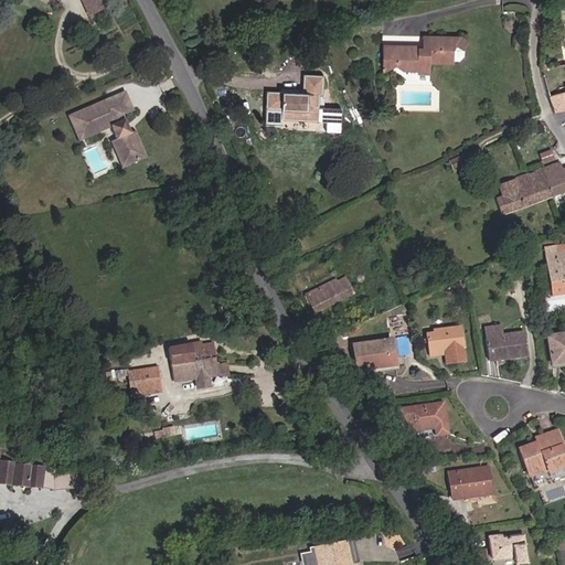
[(105,7),(102,0),(87,0),(95,12),(105,7)]
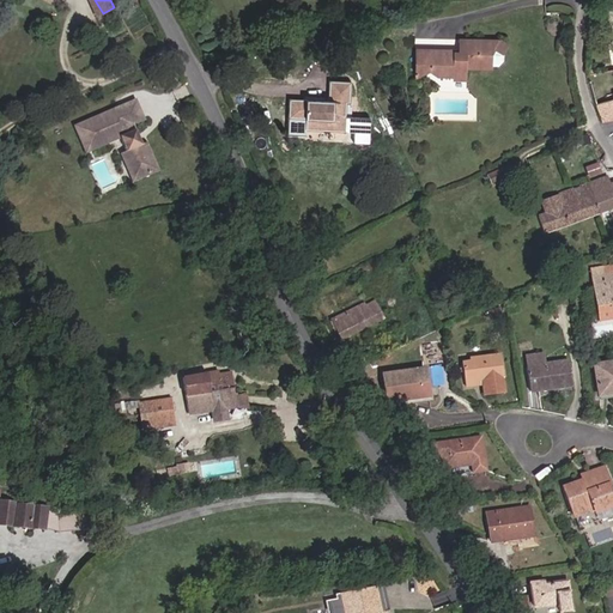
[(426,64),(424,73),(448,74),(448,82),(462,83),(462,71),(486,71),(487,56),(490,54),(498,59),(505,48),(499,43),(454,43),(454,53),(439,53),(426,64)]
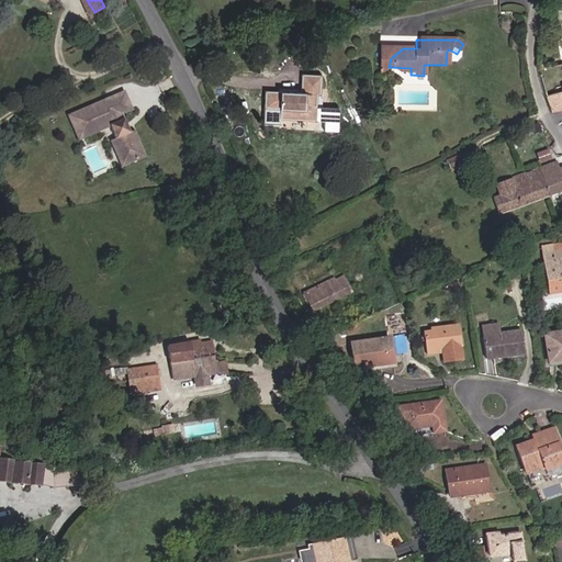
[(377,67),(389,67),(391,58),(403,48),(377,48),(377,67)]
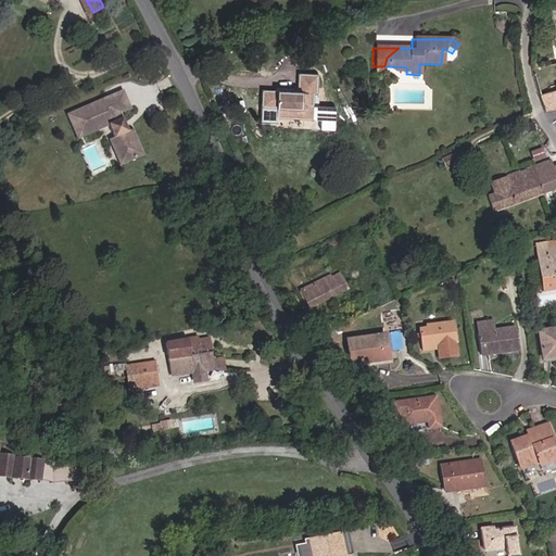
[(555,68),(545,71),(547,86),(554,85),(555,85),(555,90),(539,95),(545,111),(555,106),(555,68)]
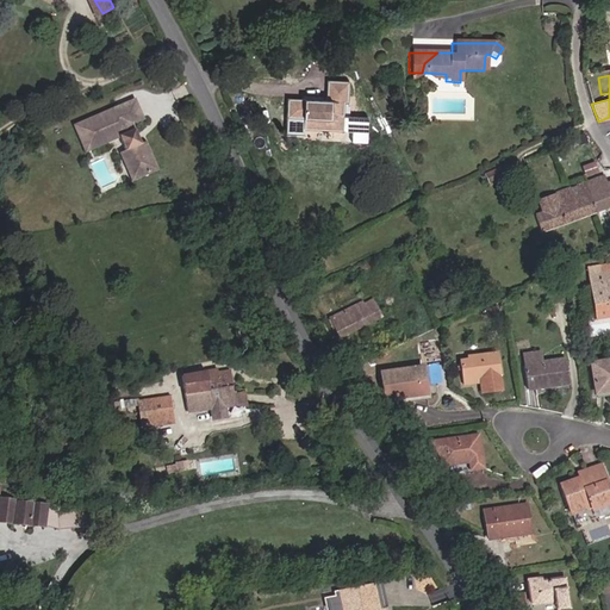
[(328,100),(286,97),(285,113),(304,114),(303,126),(349,130),(349,141),(363,142),(365,117),(341,114),(342,100),(346,100),(347,81),(329,80),(328,100)]
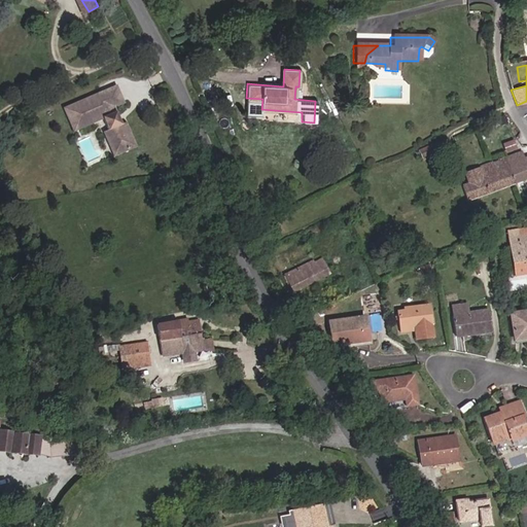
[(119,100),(113,82),(61,103),(65,116),(71,114),(74,124),(99,114),(104,127),(99,128),(103,138),(109,136),(114,150),(130,144),(120,119),(116,121),(110,104),(119,100)]
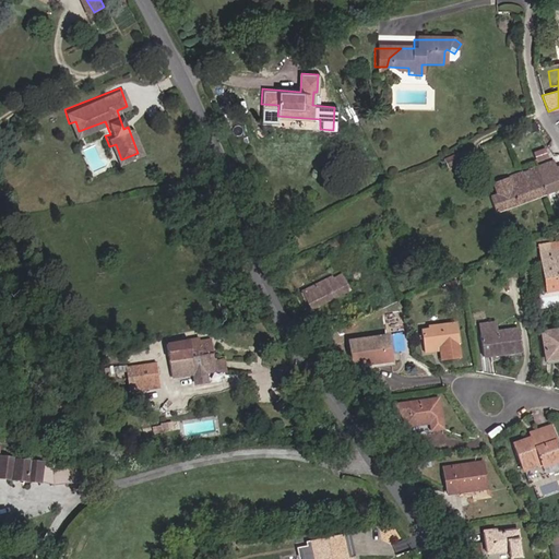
[(547,146),(533,152),(536,158),(549,153),(547,146)]
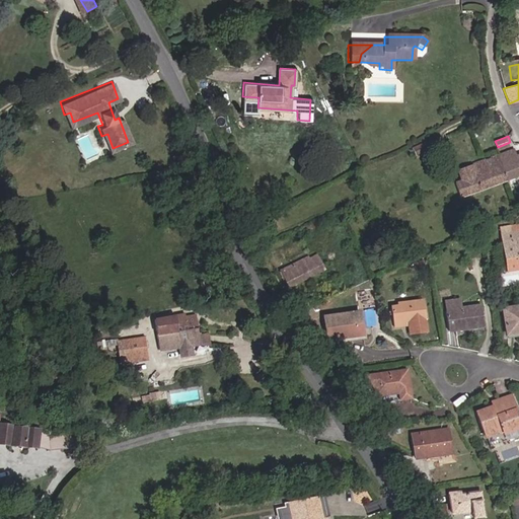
[(413,148),(417,156),(430,150),(426,142),(413,148)]
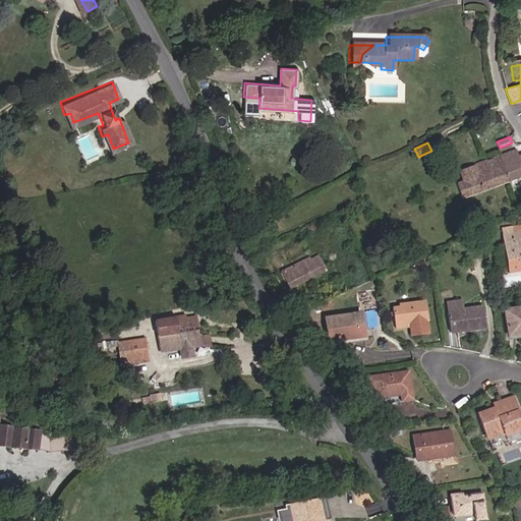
[(517,148),(502,153),(512,178),(520,174),(520,159),(519,154),(517,148)]
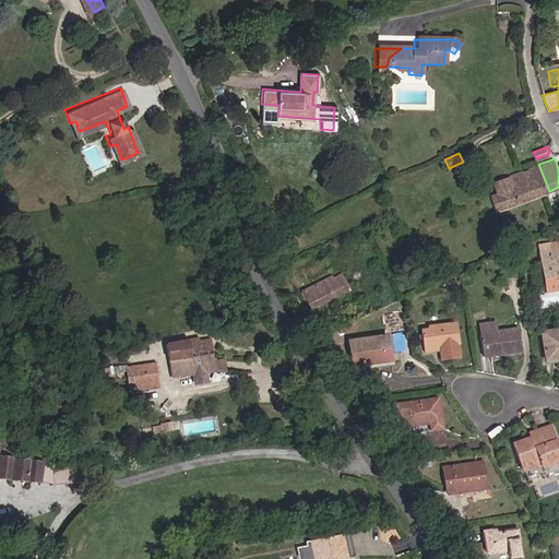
[(538,164),(523,169),(533,198),(549,191),(538,164)]
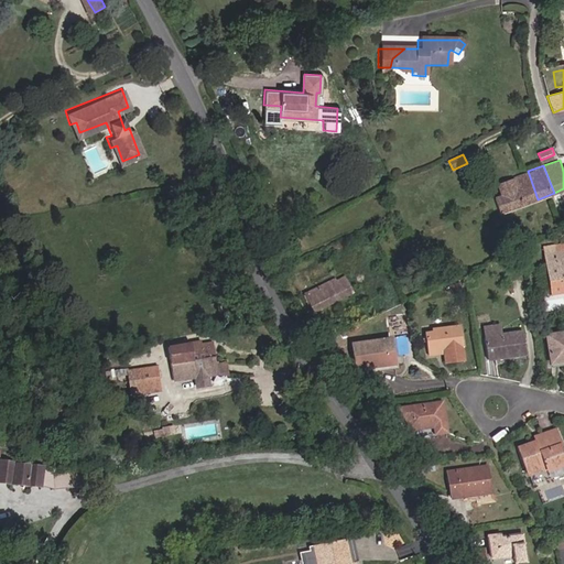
[(502,214),(538,199),(528,171),(501,182),(498,183),(502,194),(496,197),(502,214)]
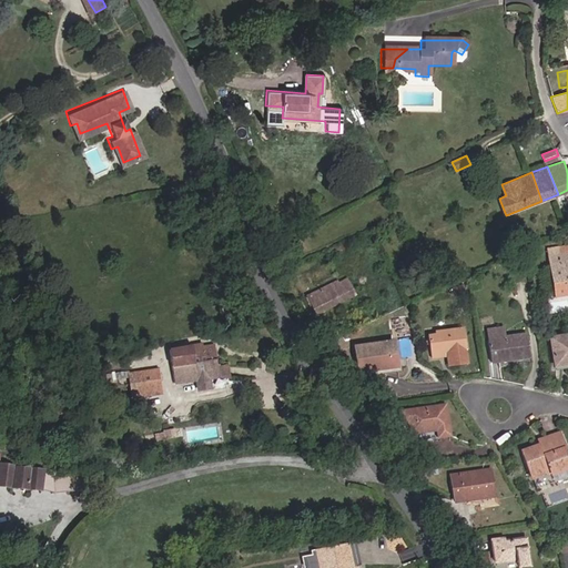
[(567,262),(567,250),(553,252),(554,263),(567,262)]
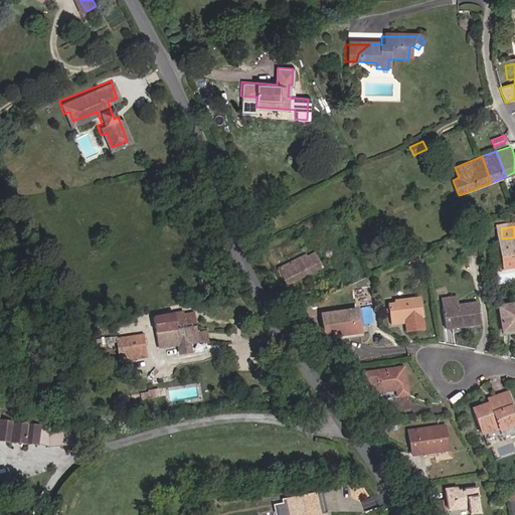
[(514,237),(502,238),(504,268),(514,266),(514,226),(514,237)]
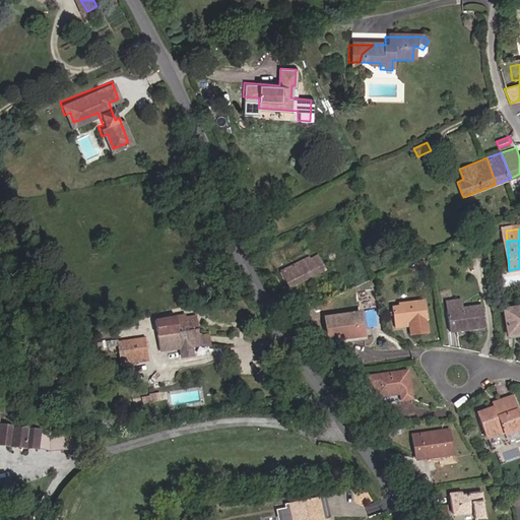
[(281,270),(289,285),(323,269),(316,255),(310,258),(309,256),(281,270)]
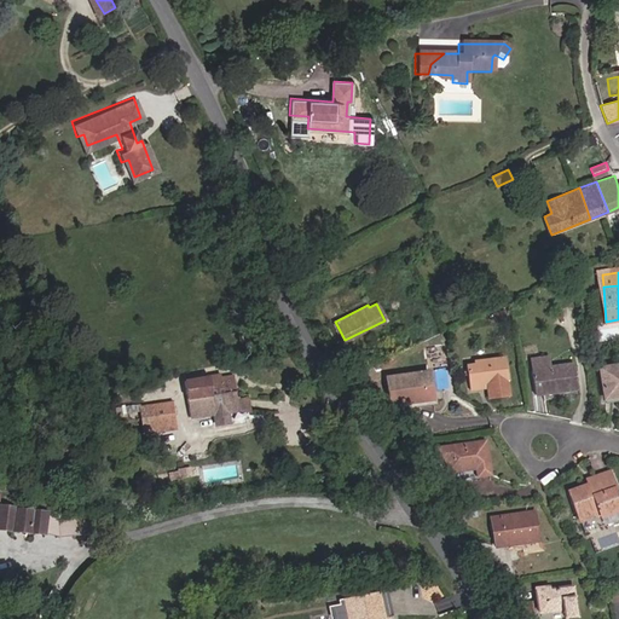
[(537,346),(527,348),(528,357),(538,354),(537,346)]
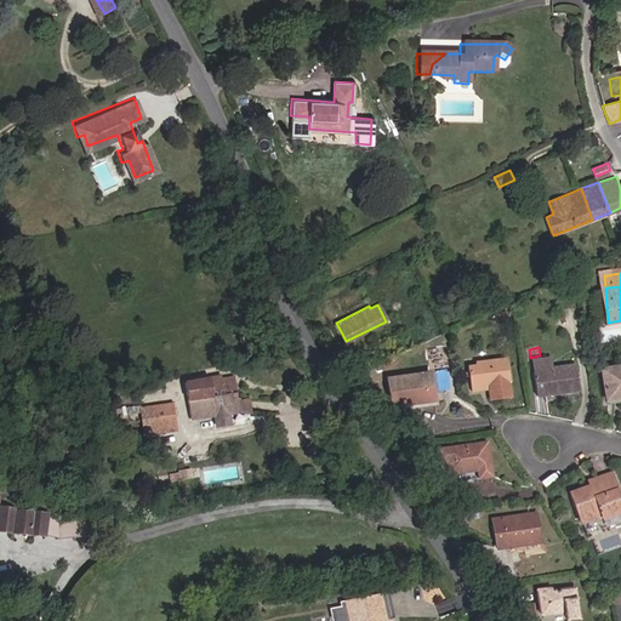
[(482,362),(473,363),(476,386),(484,386),(484,382),(493,381),(494,396),(517,394),(512,355),(482,358),(482,362)]
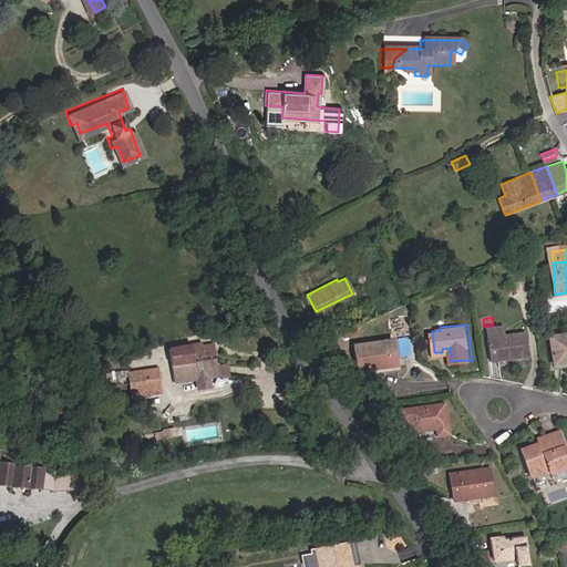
[(490,337),(491,359),(529,356),(528,333),(490,337)]
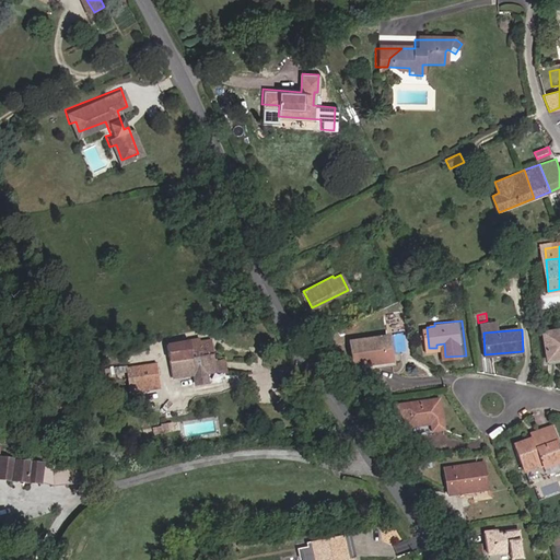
[(559,335),(545,337),(548,364),(559,362),(559,335)]
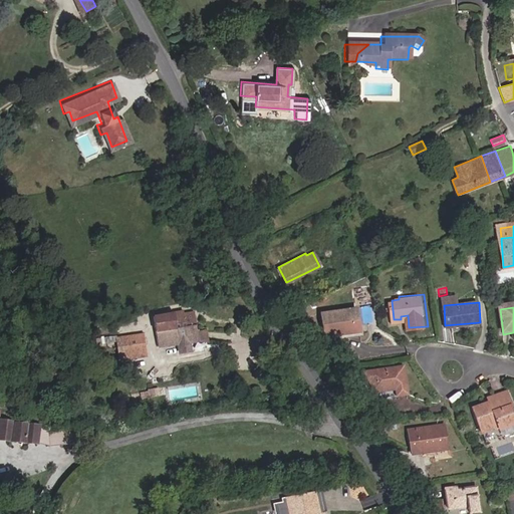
[(321,312),(323,334),(358,331),(356,309),(321,312)]
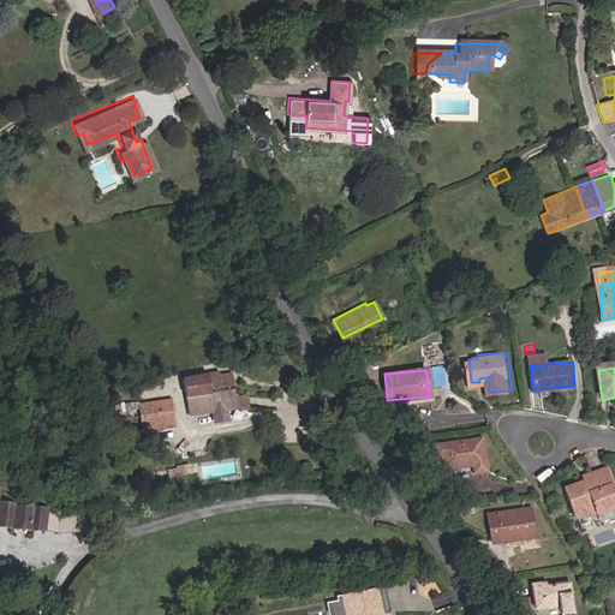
[(221,406),(221,408),(237,407),(234,388),(232,388),(231,372),(218,374),(218,371),(207,372),(207,374),(183,377),(187,413),(210,411),(210,407),(221,406)]
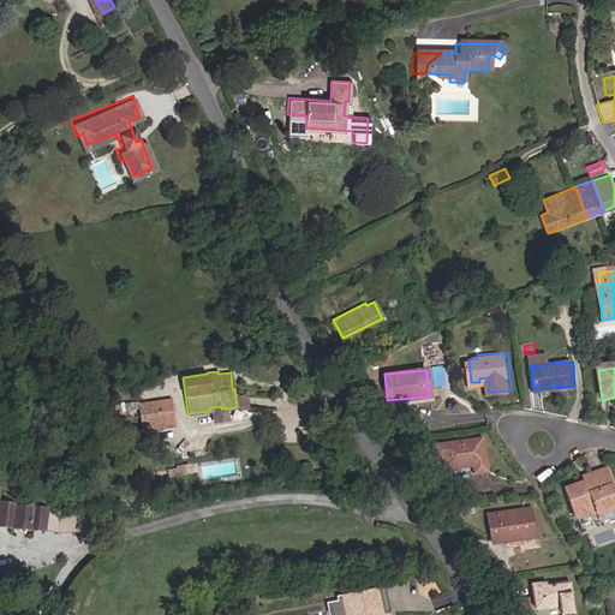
[(171,399),(150,401),(153,413),(172,411),(171,399)]
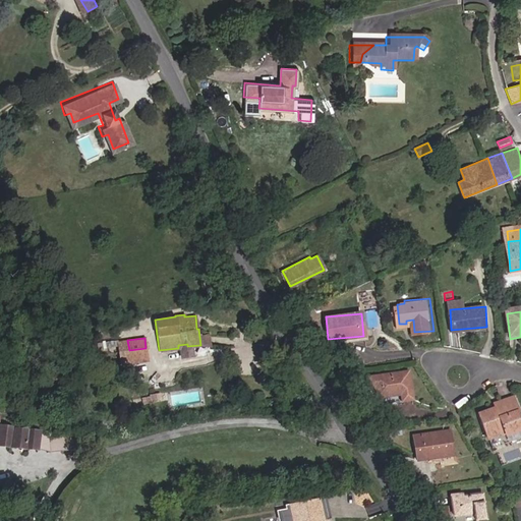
[(146,348),(129,350),(130,362),(148,361),(146,348)]
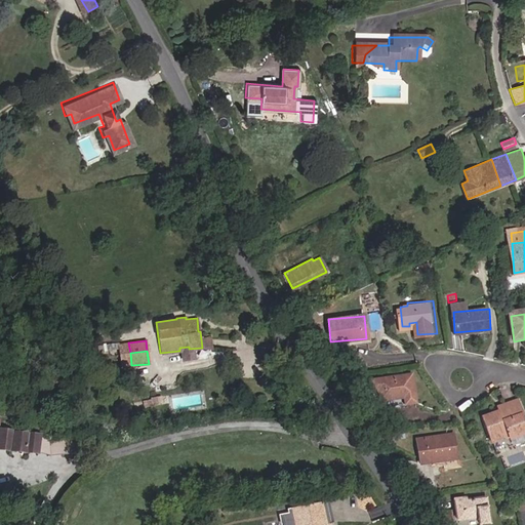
[(414,373),(370,378),(371,390),(379,390),(379,398),(404,395),(405,403),(417,402),(414,373)]
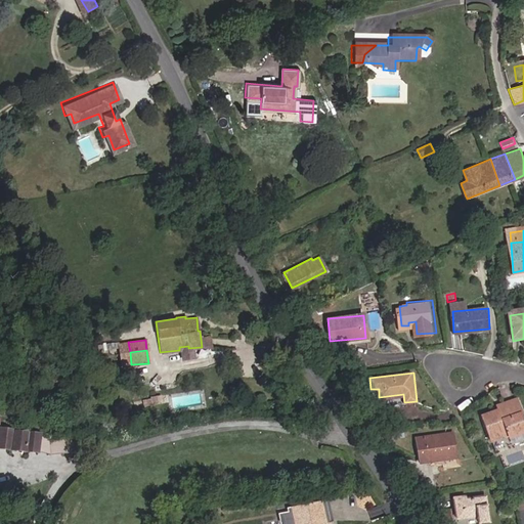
[(489,415),(499,441),(523,431),(523,397),(523,396),(508,402),(510,406),(489,415)]
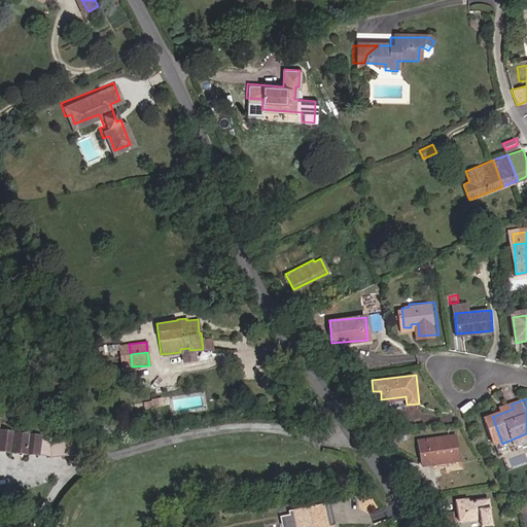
[(11,431),(0,429),(0,451),(36,454),(38,434),(15,432),(15,428),(11,427),(11,431)]
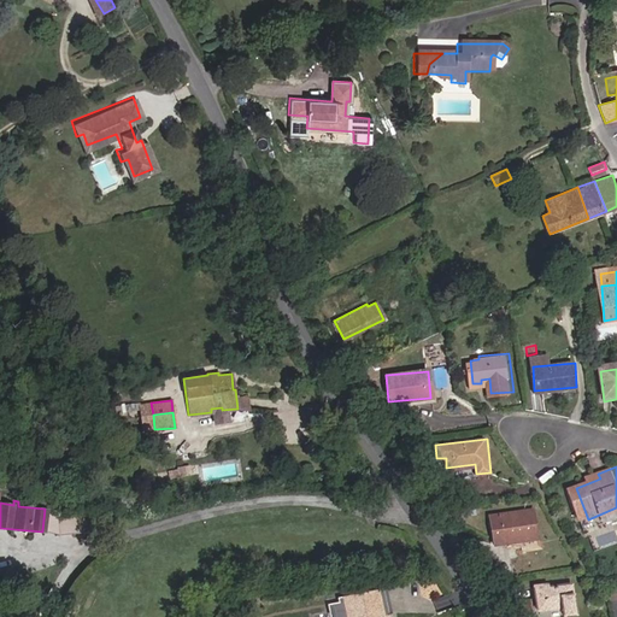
[(492,511),(499,552),(536,548),(533,505),(492,511)]
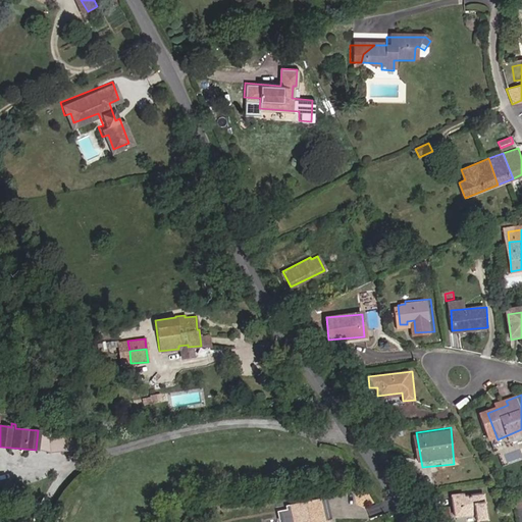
[(87,435),(59,437),(60,451),(89,448),(87,435)]
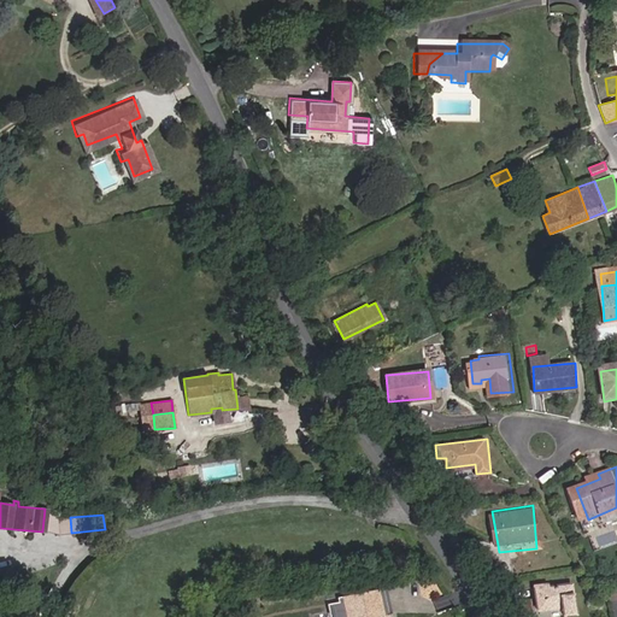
[(59,534),(71,533),(70,517),(58,518),(59,534)]
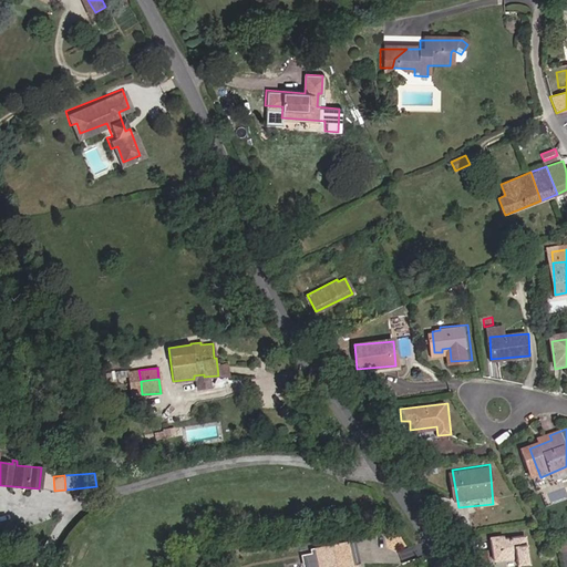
[(532,560),(529,529),(506,532),(506,527),(492,528),(492,544),(496,544),(497,554),(521,550),(522,562),(532,560)]
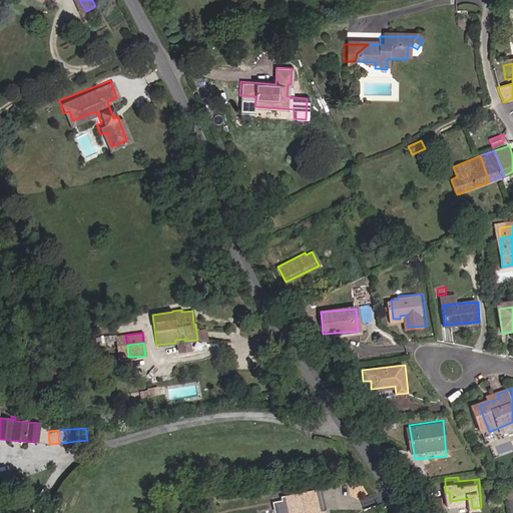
[(317,512),(313,511),(335,507),(331,488),(285,497),(284,500),(286,509),(292,508),(293,512),(317,512)]
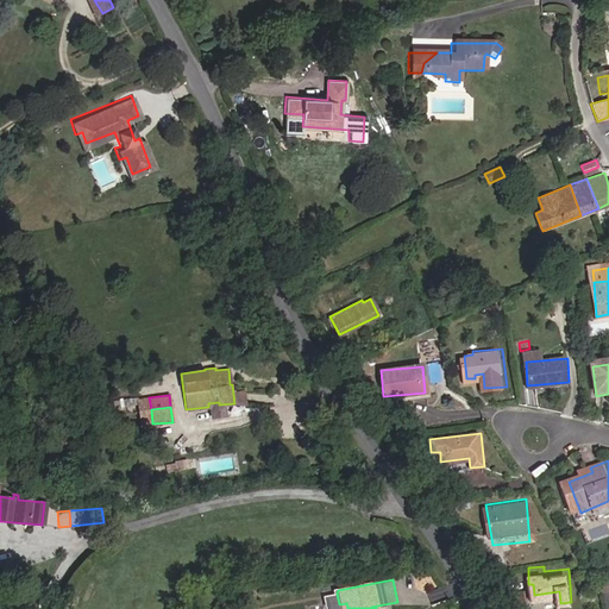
All buildings are outlined.
